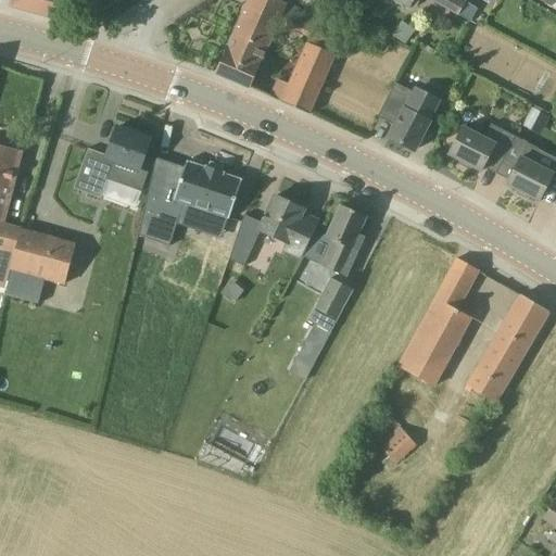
[(68,0),(14,0),(12,8),(64,21),(68,0)]
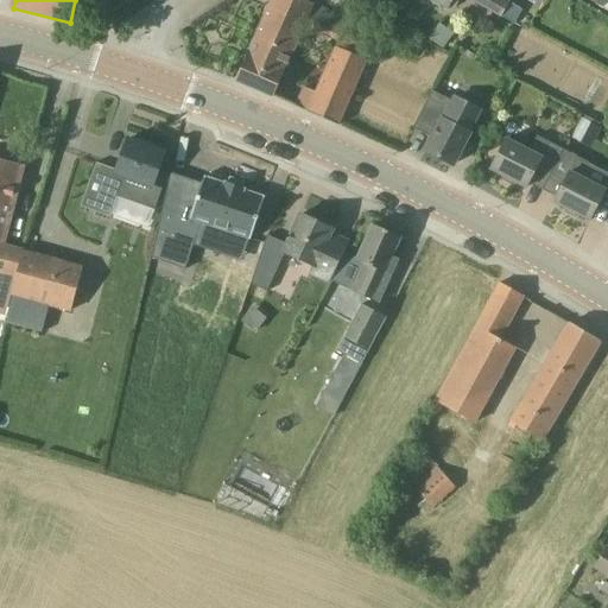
[(273,97),(304,27),(314,5),(303,0),(271,0),(236,81),(273,97)]
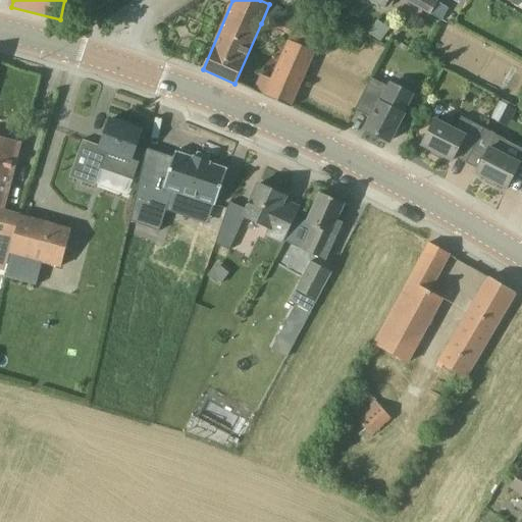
[(404,0),(429,15),(437,1),(435,0),(404,0)]
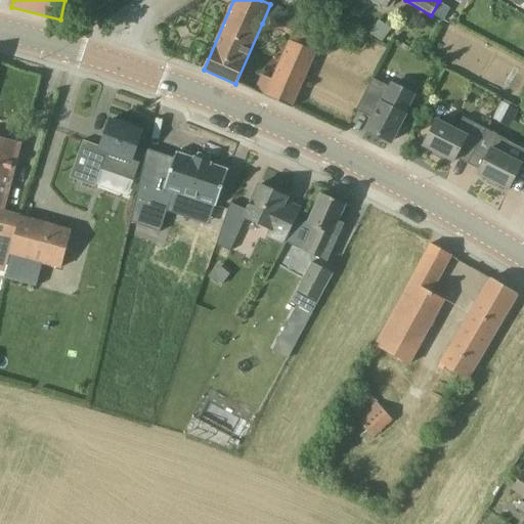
[(261,76),(254,91),(254,92),(292,108),(292,107),(293,106),(300,90),(316,52),(302,46),(307,36),(297,31),(294,30),(292,36),(290,41),(289,40),(271,80),(261,76)]
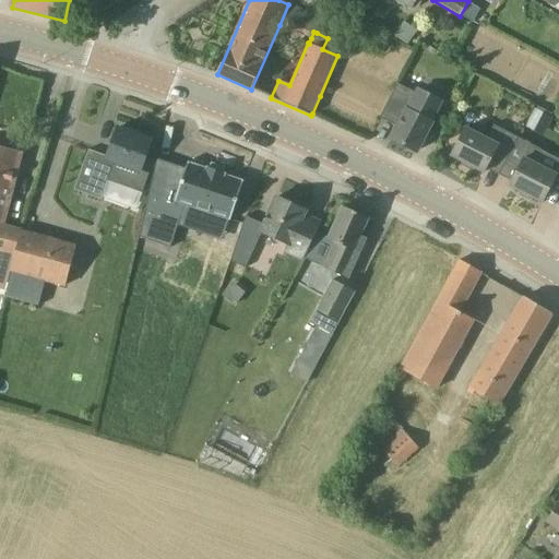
[(392,139),(417,152),(432,123),(431,122),(442,103),(419,91),(417,94),(397,84),(380,118),(397,127),(392,139)]
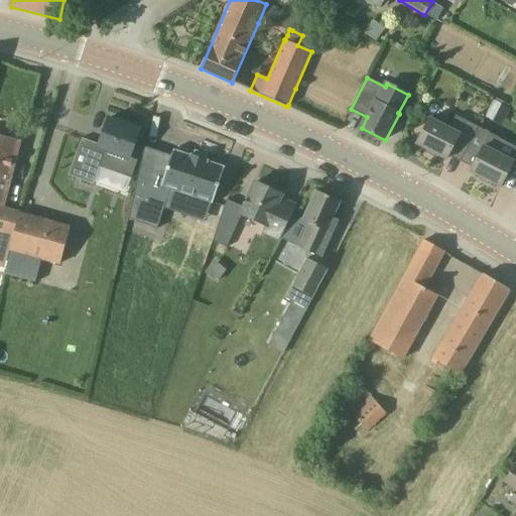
[(494,101),(485,118),(501,126),(510,109),(494,101)]
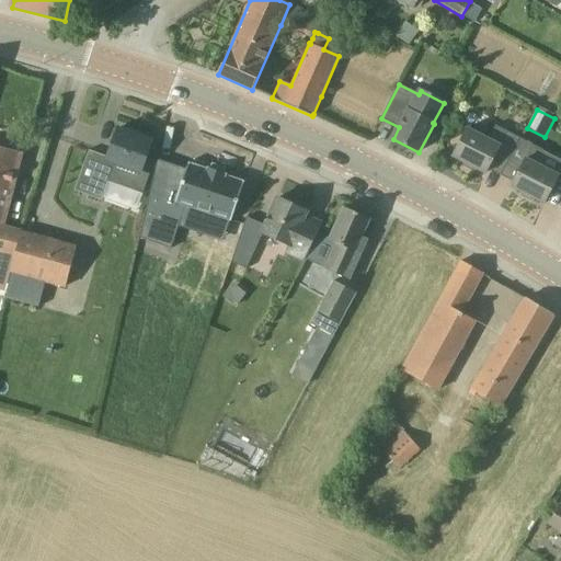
[(504,170),(521,138),(496,126),(490,139),(467,127),(453,156),(465,162),(462,167),(472,171),(474,167),(487,173),(492,163),(504,170)]
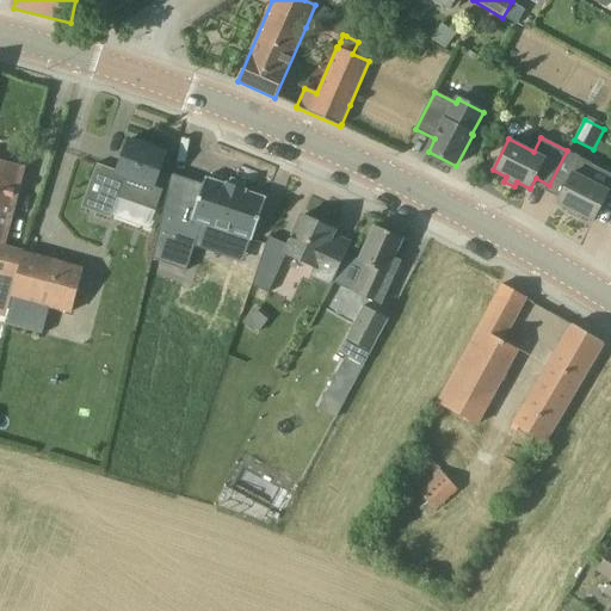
[(148,202),(158,177),(166,154),(128,141),(117,172),(97,165),(81,208),(111,218),(121,192),(148,202)]
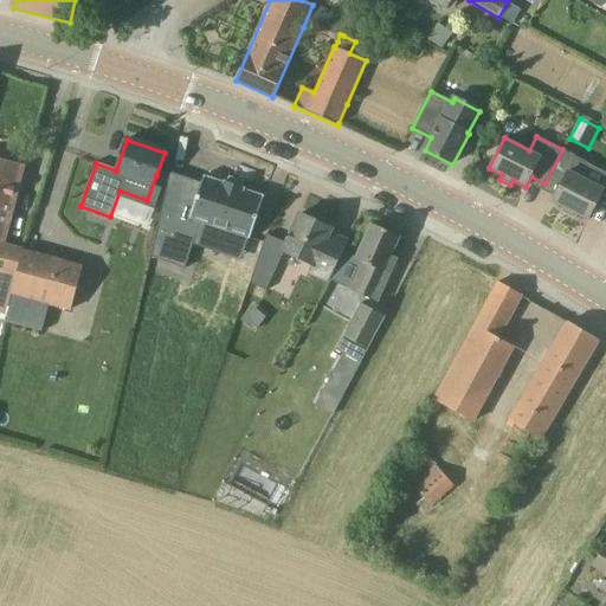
[(588,219),(605,188),(582,178),(590,163),(562,149),(545,184),(558,189),(552,200),(565,207),(563,212),(574,218),(577,213),(588,219)]
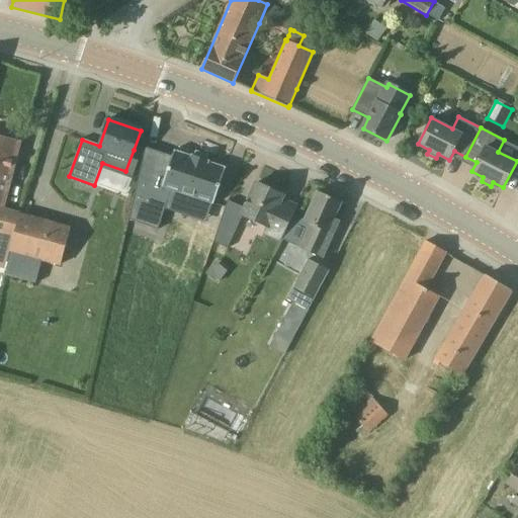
[(0,234),(12,238),(18,213),(1,209),(18,141),(0,136),(0,234)]
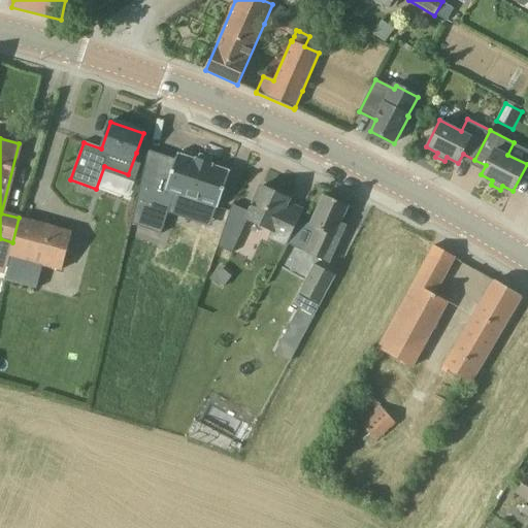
[(149,152),(133,225),(161,234),(174,192),(218,206),(229,172),(211,166),(211,165),(197,160),(196,162),(178,156),(176,161),(149,152)]
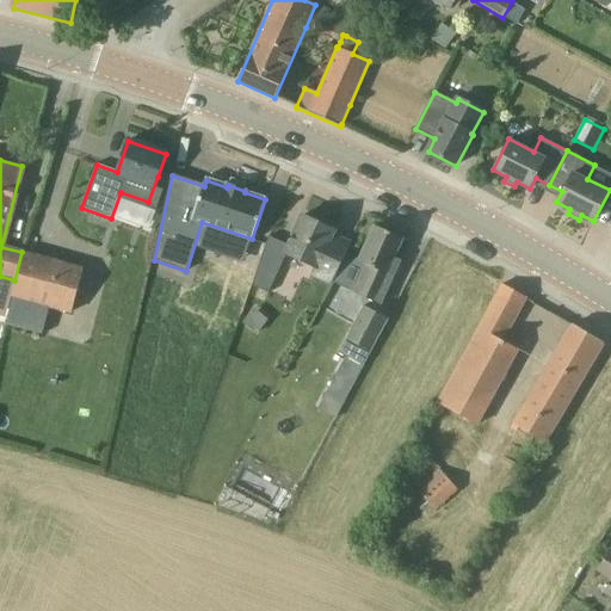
[(289,245),(284,254),(285,255),(314,269),(312,277),(332,284),(340,266),(350,245),(332,236),(334,230),(303,215),(289,245)]
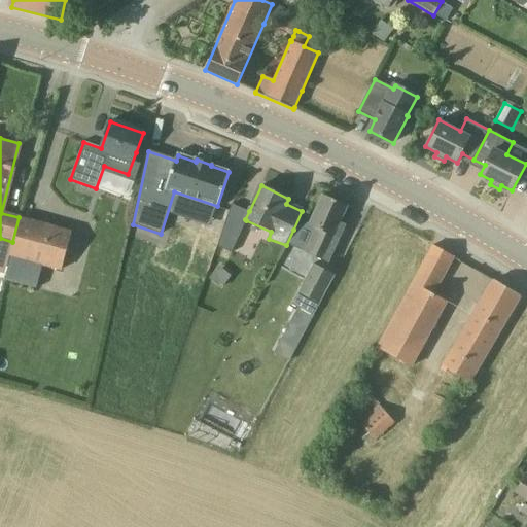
[(346,224),(340,222),(347,206),(323,195),(309,225),(321,231),(310,254),(328,262),(346,224)]
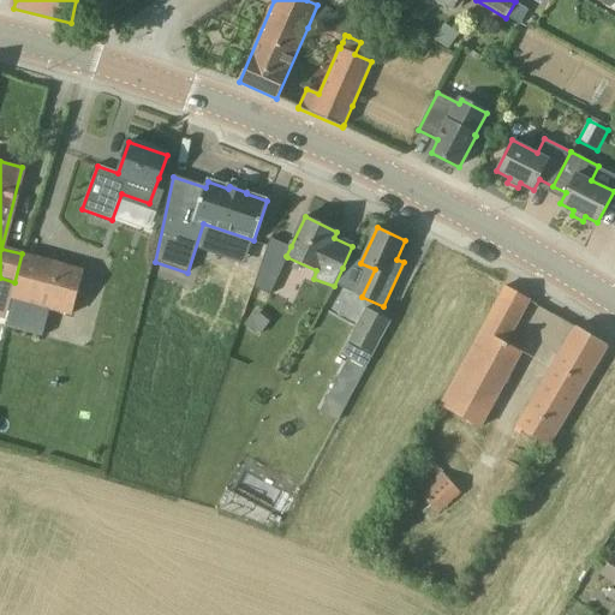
[(287,257),(286,256),(267,248),(254,288),(270,296),(287,257)]
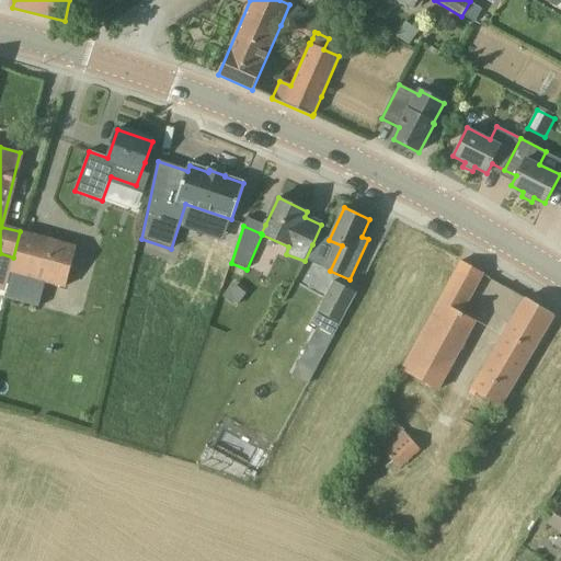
[(11,273),(45,282),(65,287),(76,247),(21,232),(14,258),(11,273)]
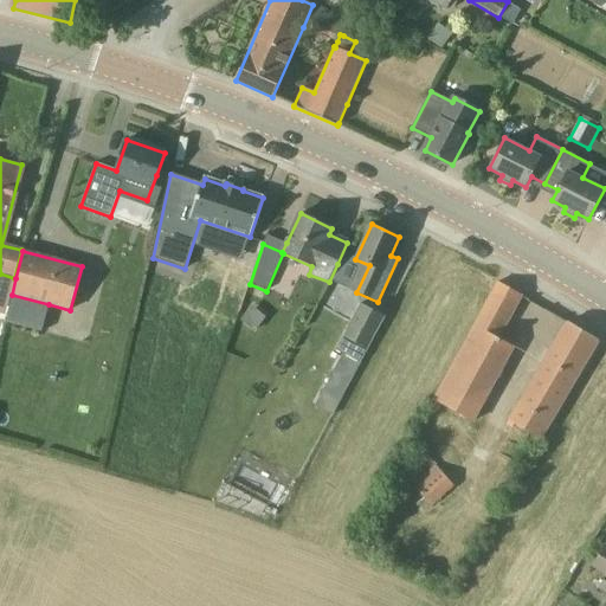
[(522,296),(497,282),(433,400),(475,423),(516,347),(500,339),(522,296)]
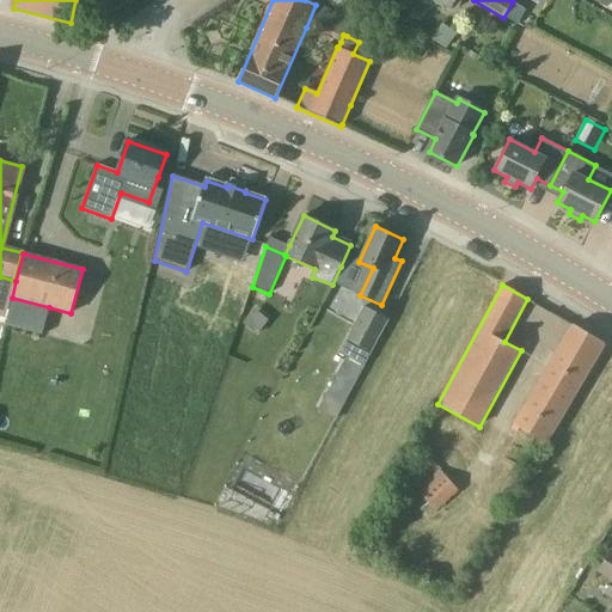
[(363,307),(338,354),(363,367),(389,320),(363,307)]
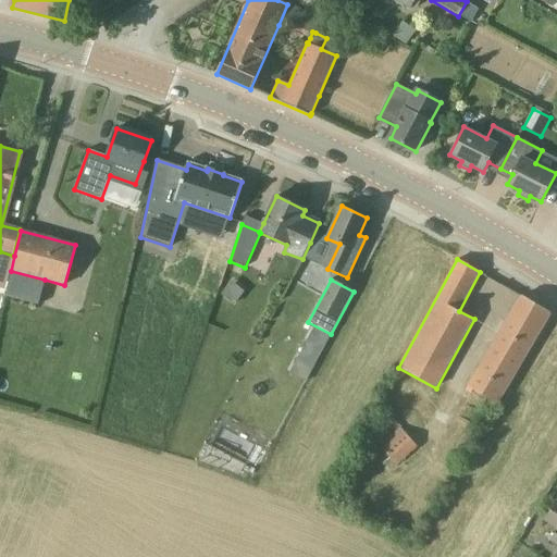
[(495,404),(549,312),(522,296),(468,386),(495,404)]
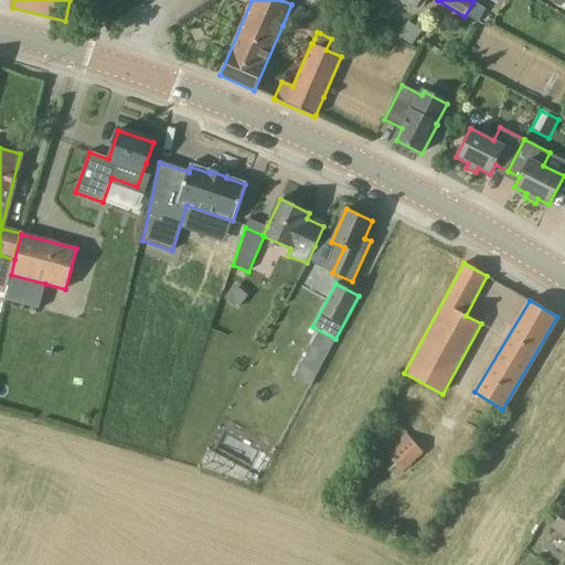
[(294,379),(309,387),(317,373),(301,364),(294,379)]
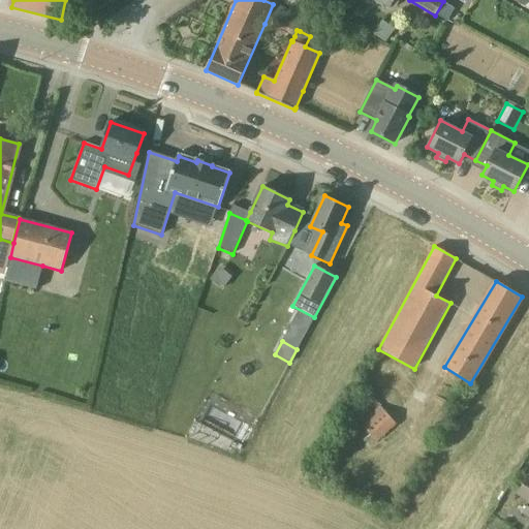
[(396,426),(381,407),(378,403),(367,392),(346,410),(356,422),(358,421),(361,424),(370,435),(364,440),(369,447),(396,426)]
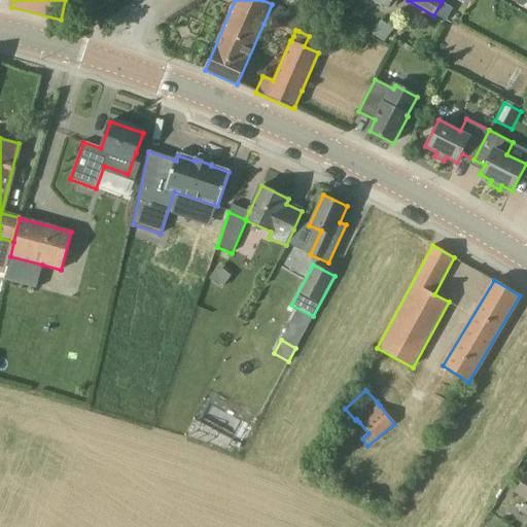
[(526,473),(514,493),(526,501),(526,473)]
